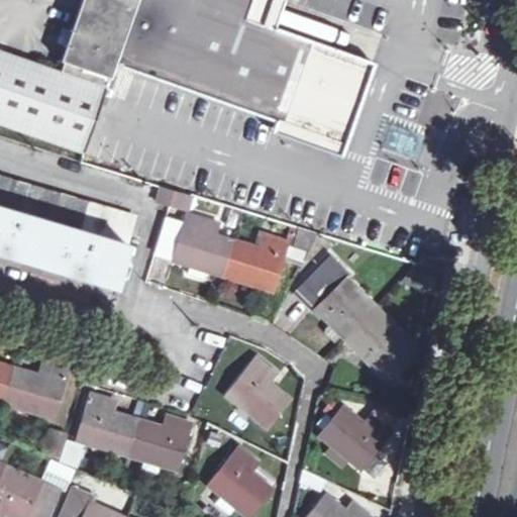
[(114,65),(136,0),(84,0),(59,73),(0,52),(0,123),(83,153),(114,65)]
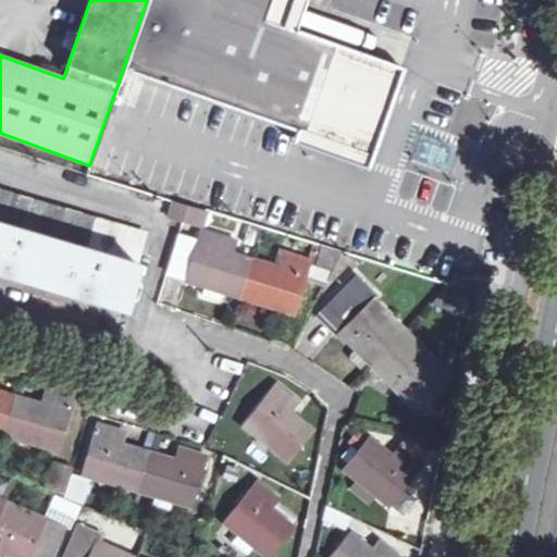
[(147,0),(123,70),(136,74),(297,130),(353,149),(358,132),(362,119),(382,125),(401,69),(285,27),(294,0),(147,0)]
